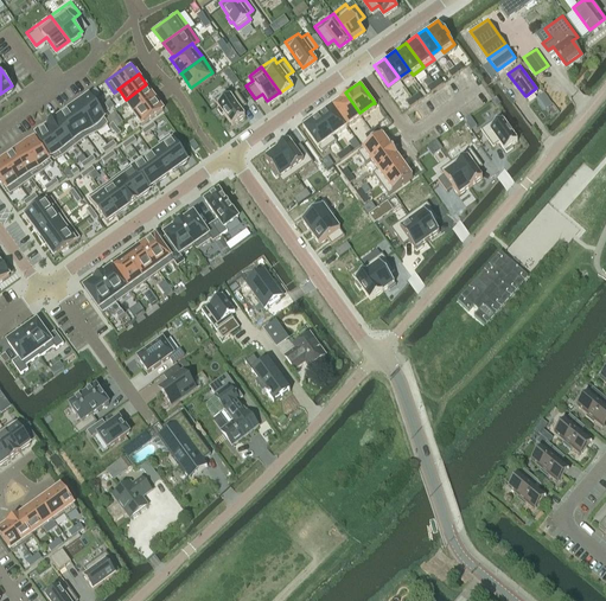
[(146,84),(126,100),(133,109),(153,95),(146,84)]
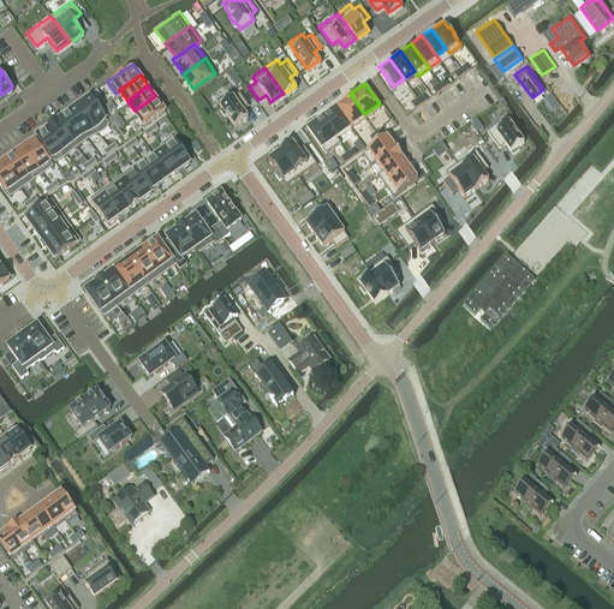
[(228,88),(215,97),(221,105),(219,106),(222,112),(225,111),(234,123),(246,114),(242,106),(248,101),(238,88),(232,93),(228,88)]
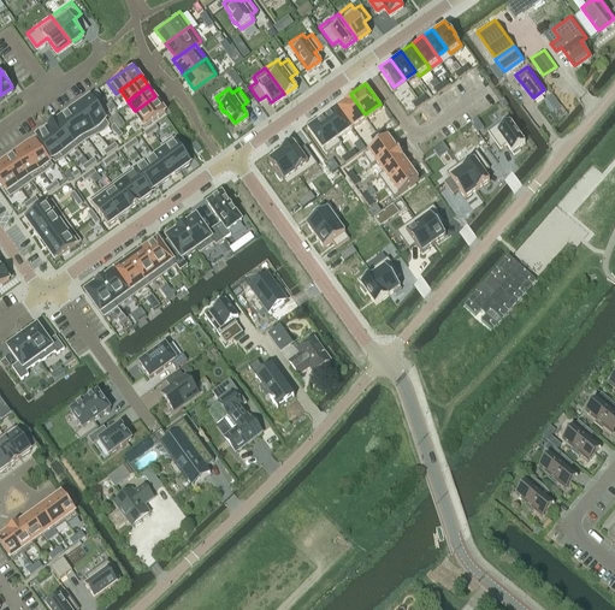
[(550,90),(544,94),(551,104),(555,105),(559,102),(550,90)]
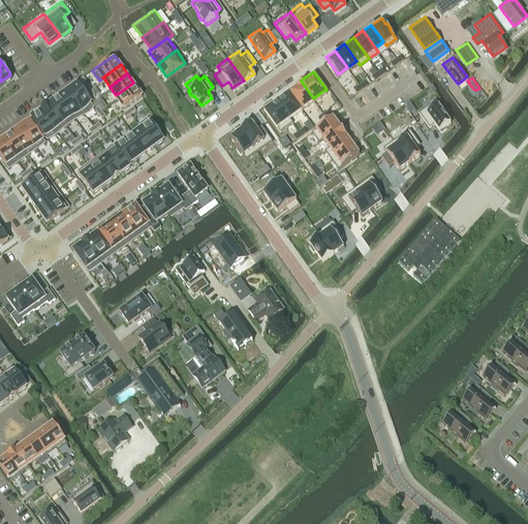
[(76,80),(67,87),(83,109),(92,102),(76,80)]
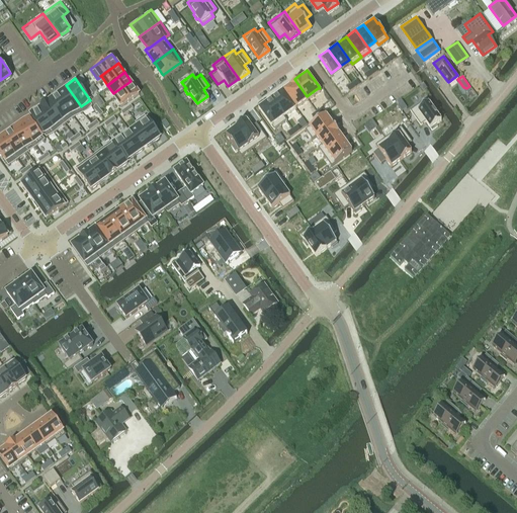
[(282,87),(294,105),(295,105),(295,104),(307,96),(294,79),(288,83),(282,87)]
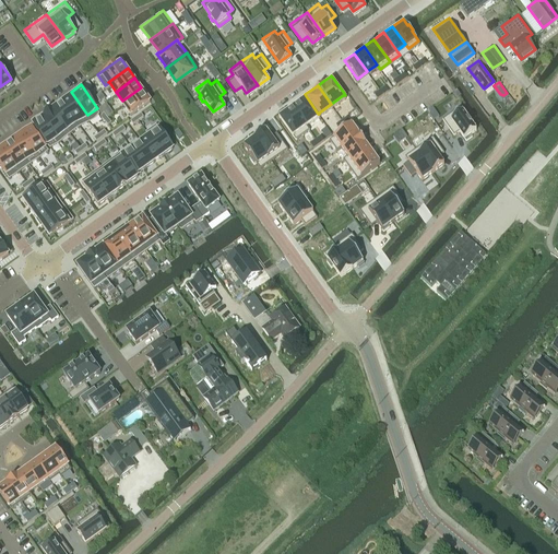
[(141,87),(122,101),(130,112),(149,97),(141,87)]
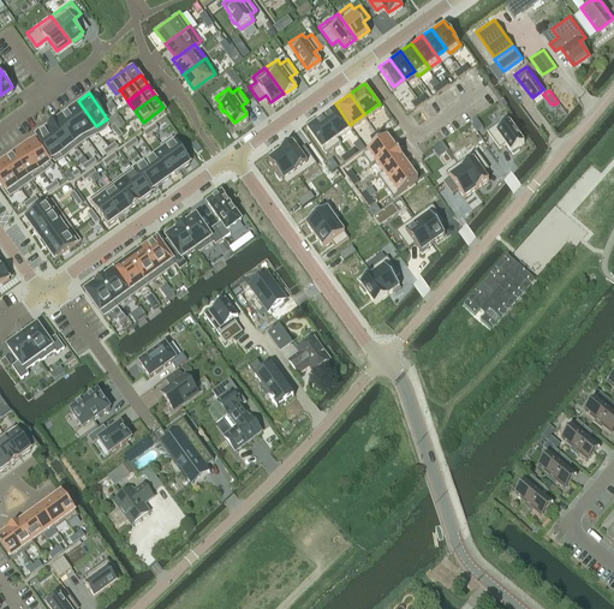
[(78,101),(67,108),(85,135),(96,126),(78,101)]
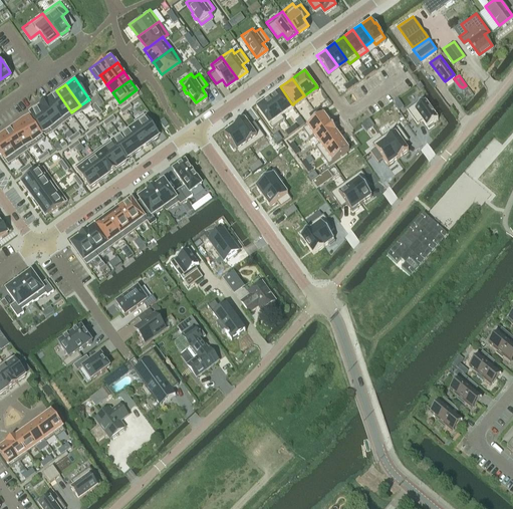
[(279,87),(268,94),(281,112),(292,104),(280,86),(279,87)]
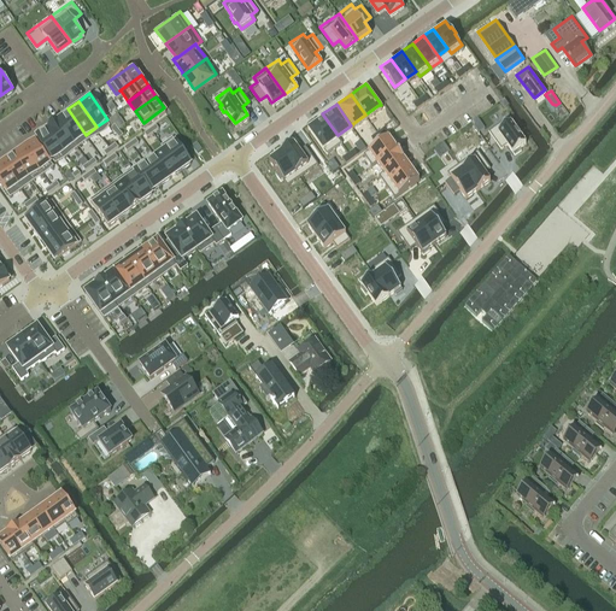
[(68,109),(57,117),(75,142),(86,135),(68,109)]
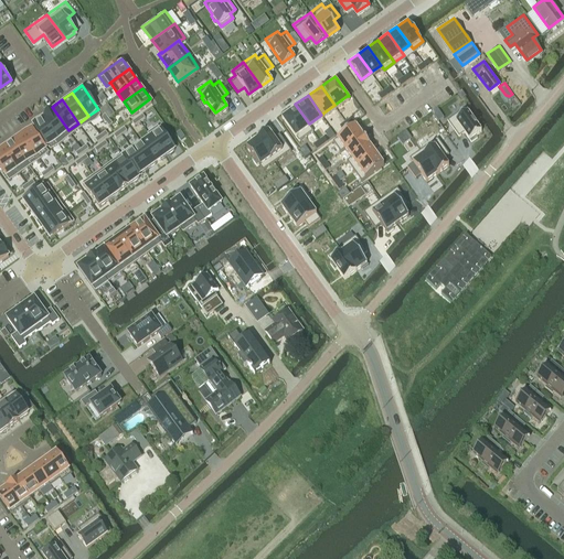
[(283,114),(280,114),(282,116),(294,132),(295,133),(298,138),(312,128),(309,124),(295,104),(283,114)]
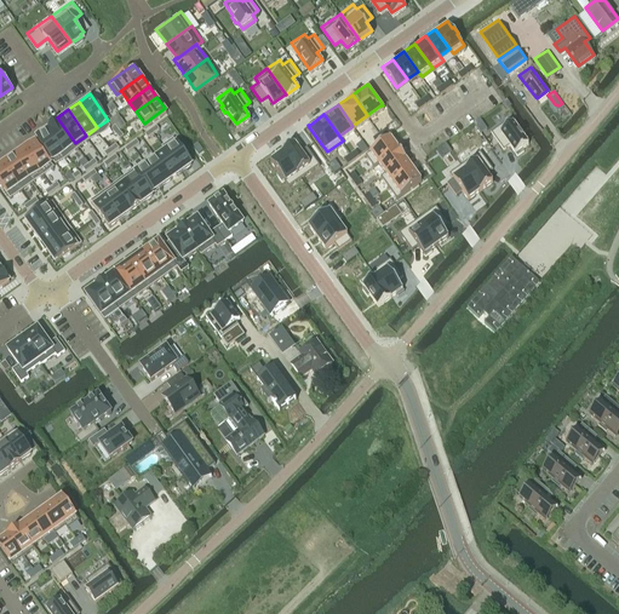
[(509,115),(489,128),(503,145),(509,142),(516,151),(522,147),(521,145),(527,141),(509,115)]
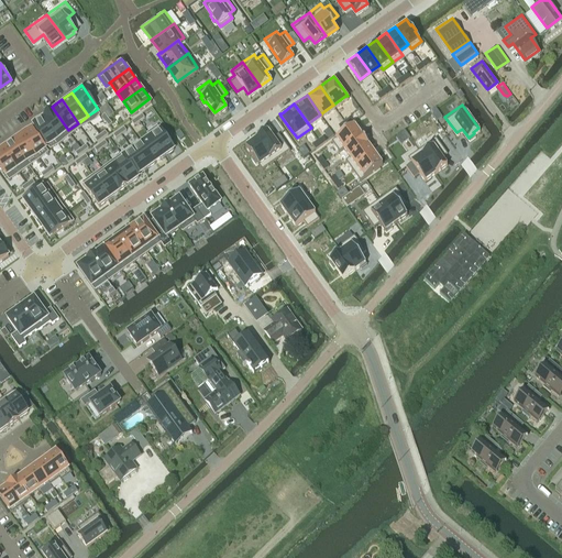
[(52,107),(42,113),(59,137),(68,130),(52,107)]
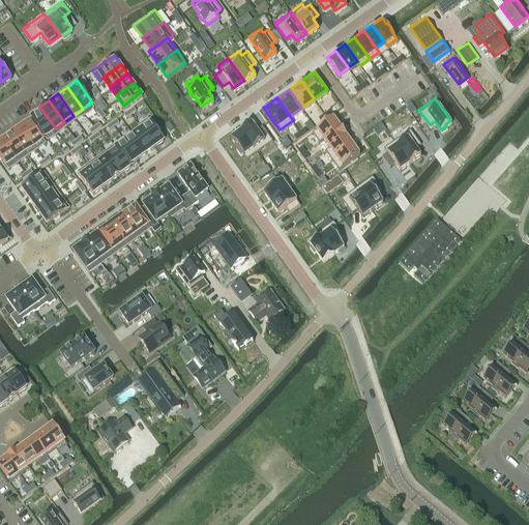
[(39,107),(30,113),(47,136),(56,128),(39,107)]
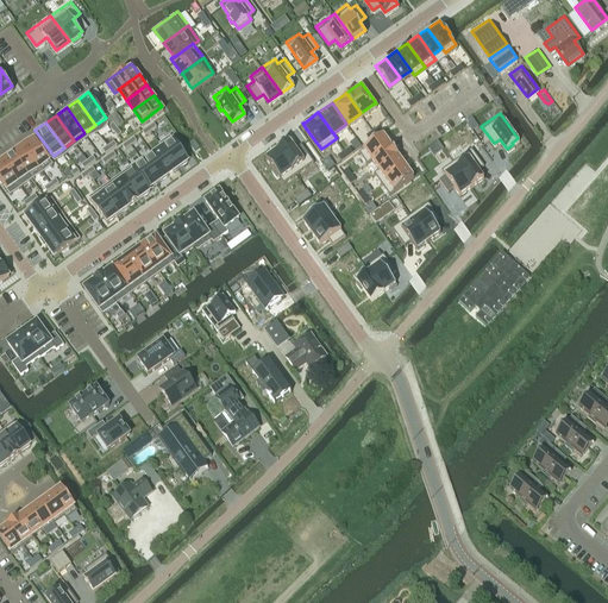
[(382,131),(358,149),(365,161),(370,157),(390,143),(390,142),(382,131)]
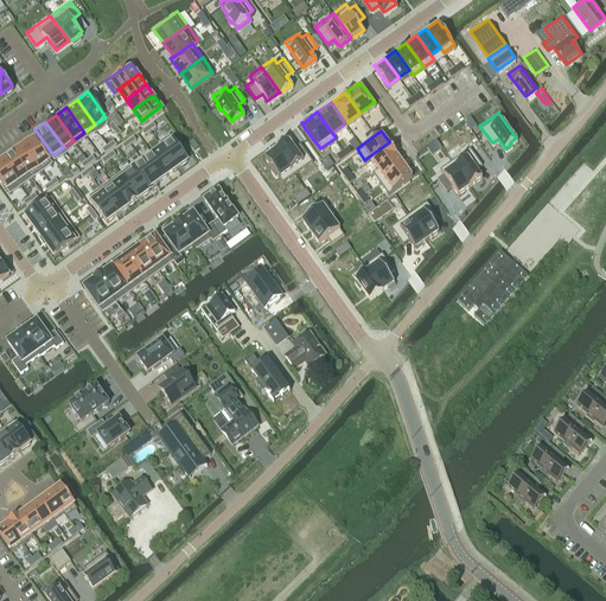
[(168,132),(158,139),(160,144),(161,144),(176,164),(186,157),(168,132)]
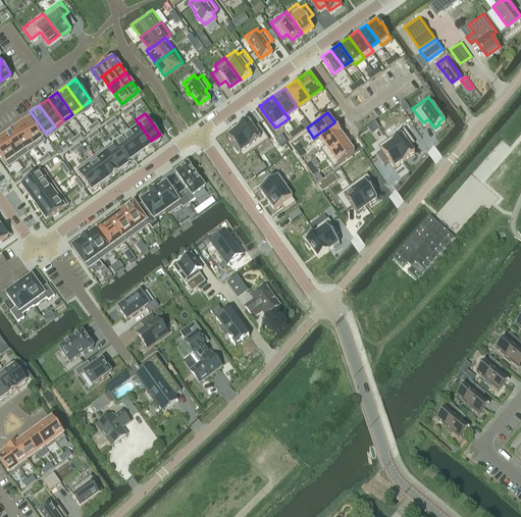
[(29,115),(19,121),(35,144),(44,137),(29,115)]
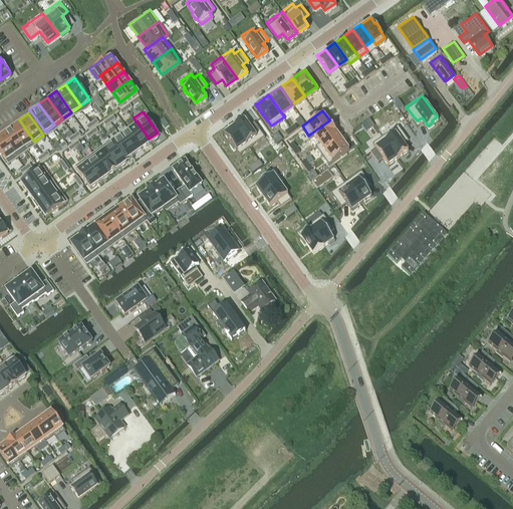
[(243,115),(233,123),(248,145),(264,134),(253,118),(248,122),(243,115)]
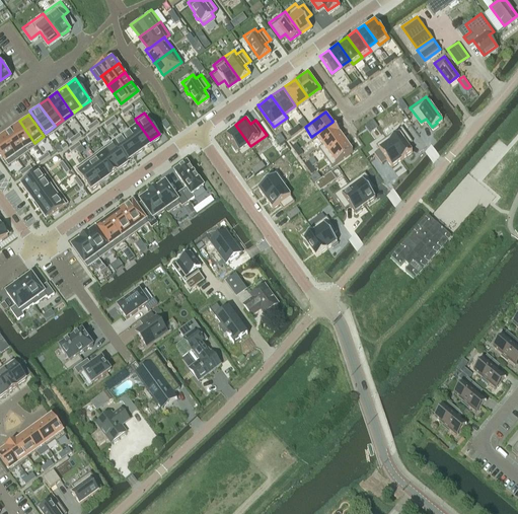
[(19,121),(10,128),(25,149),(34,143),(19,121)]
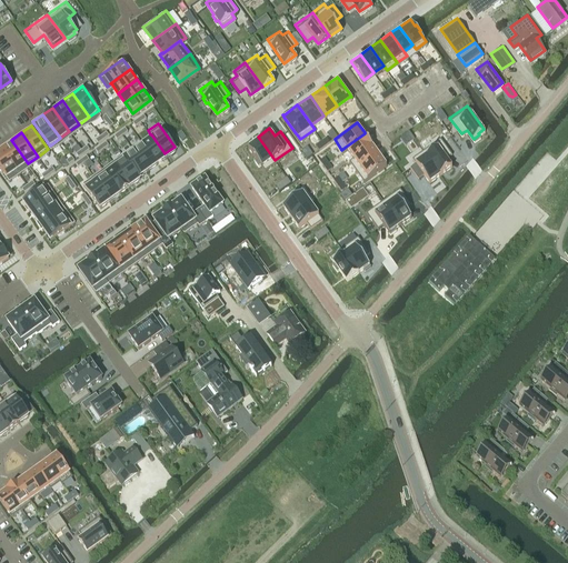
[(365,133),(346,147),(352,156),(371,142),(365,133)]
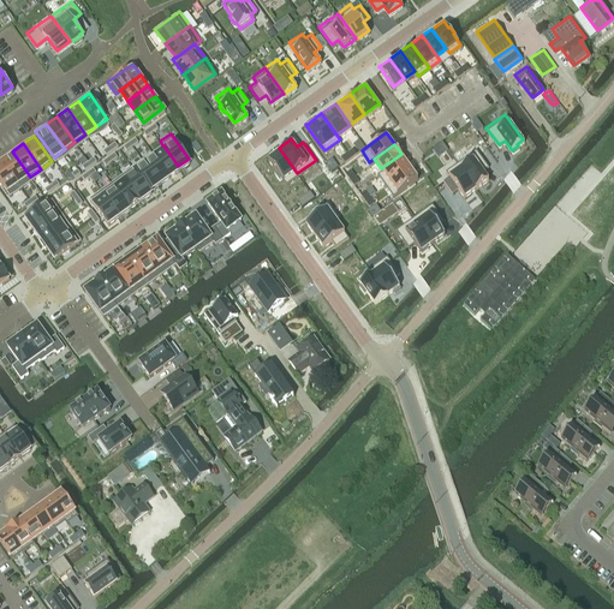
[(162,145),(153,153),(168,173),(178,166),(164,145),(162,145)]
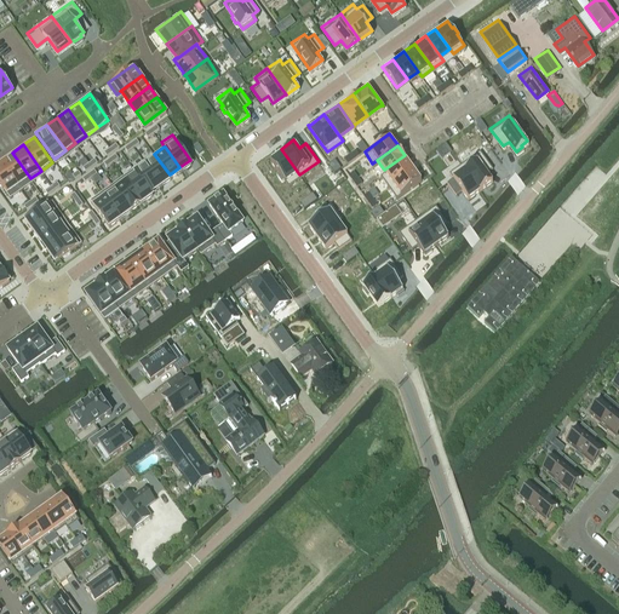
[(479,148),(460,161),(479,187),(479,188),(492,178),(486,170),(492,165),(479,148)]
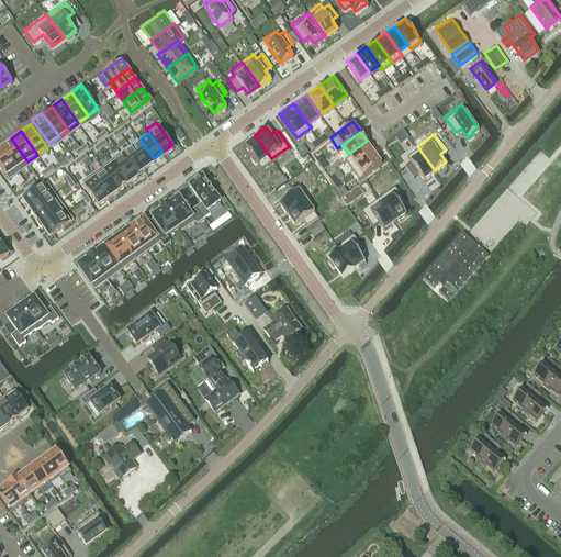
[(255,135),(244,143),(251,154),(249,155),(255,162),(256,160),(260,166),(271,158),(255,135)]
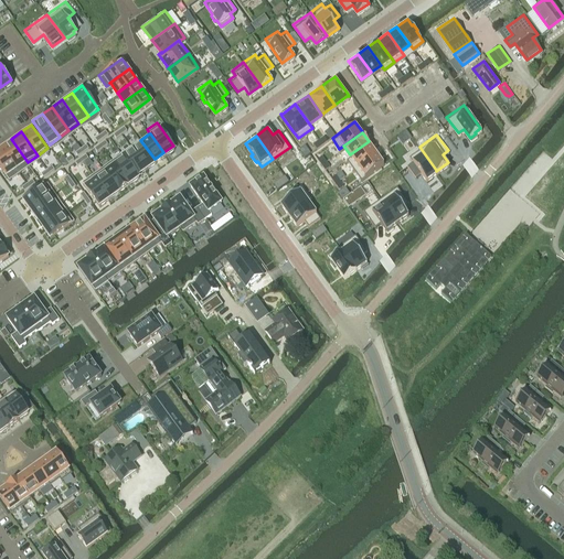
[(11,139),(1,146),(18,169),(28,162),(11,139)]
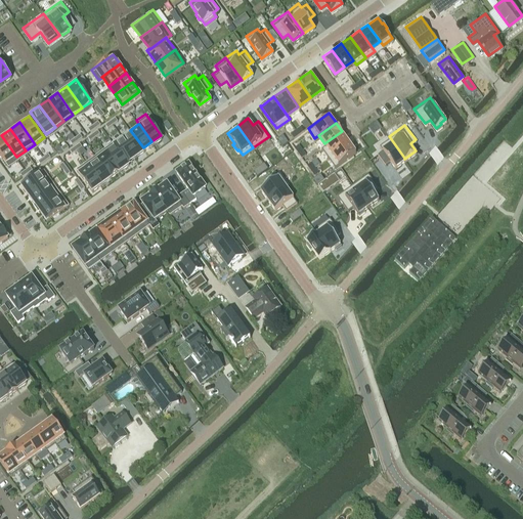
[(123,135),(122,136),(135,154),(143,147),(130,130),(123,135)]
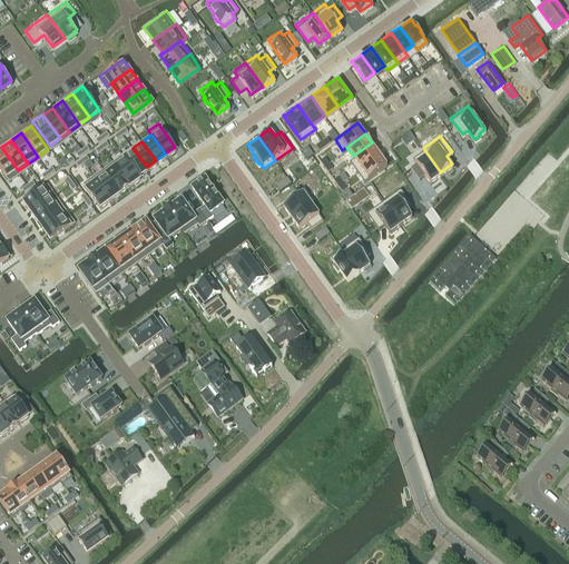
[(353,156),(349,158),(356,169),(379,152),(372,142),(353,156)]
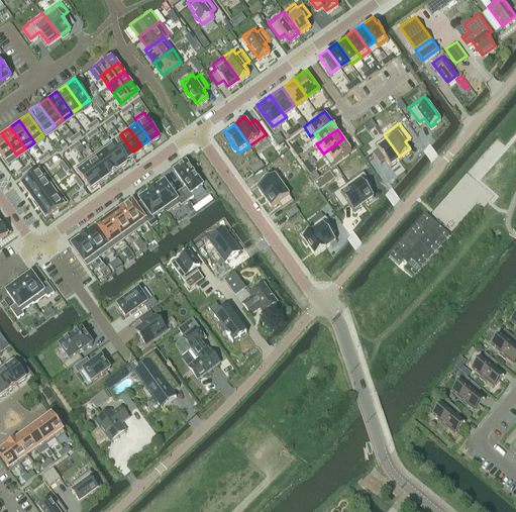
[(119,131),(109,137),(110,138),(110,137),(124,158),(125,158),(133,151),(120,134),(121,133),(119,131)]
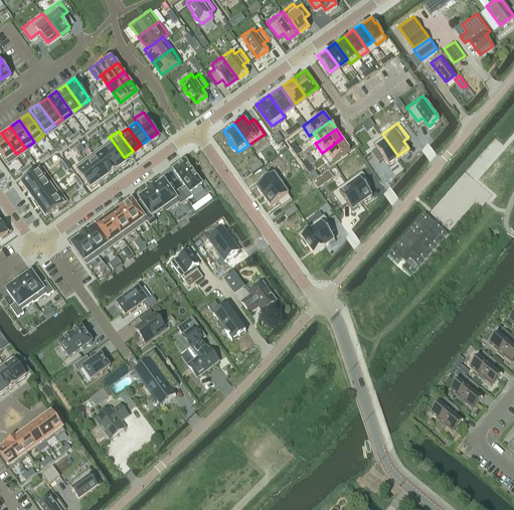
[(1,133),(0,133),(0,151),(7,161),(16,154),(1,133)]
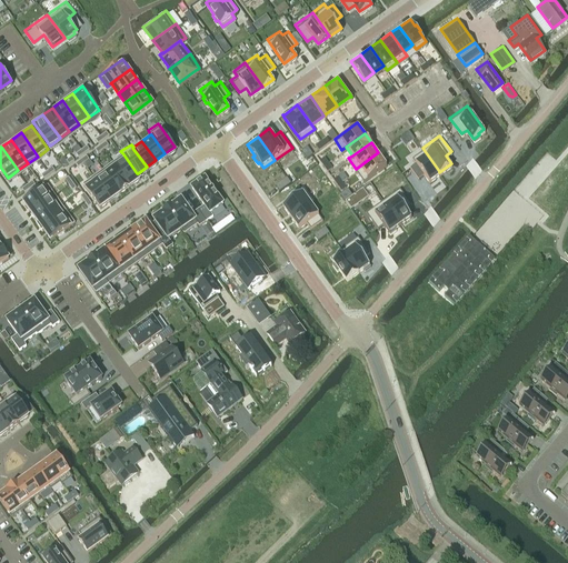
[(415,160),(409,164),(417,176),(422,172),(428,179),(439,171),(422,148),(411,156),(415,160)]
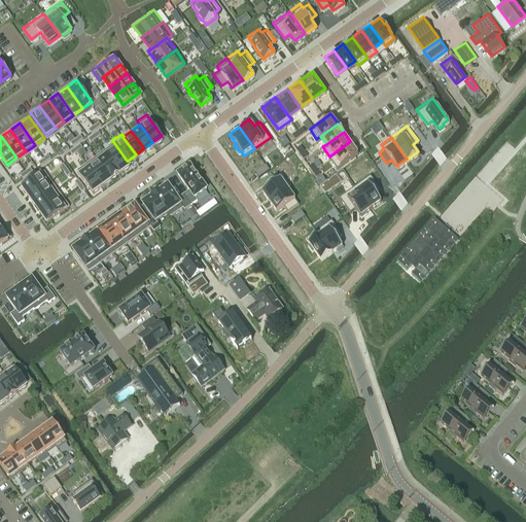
[(112,141),(103,147),(119,169),(128,163),(129,163),(128,161),(127,161),(112,140),(112,141)]
